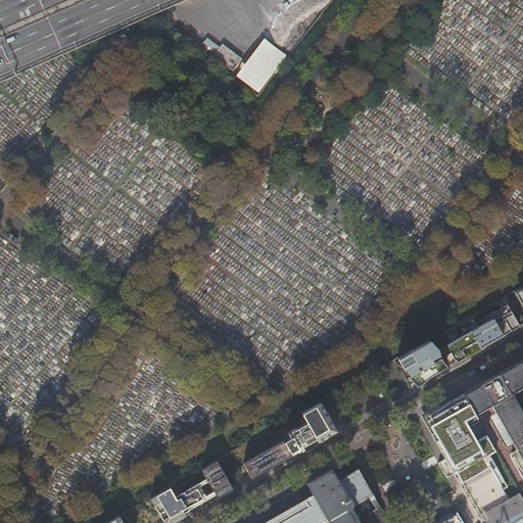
[(215,57),(259,91),(299,39),(274,20),(241,60),(223,46),(215,57)]
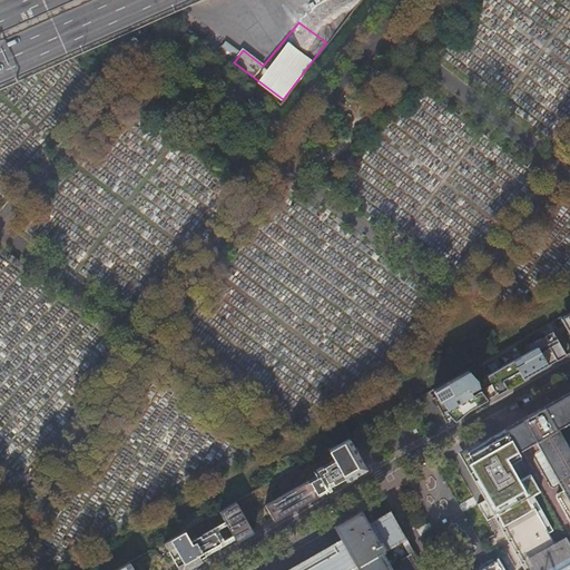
[(224,41),(220,47),(232,55),(235,49),(224,41)]
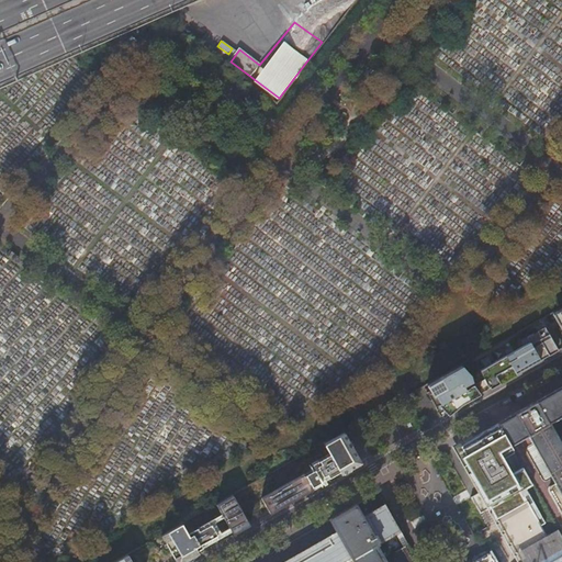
[(480,370),(486,385),(491,389),(558,350),(549,334),(538,340),(536,337),(536,338),(534,334),(521,340),(524,346),(514,351),(512,346),(505,350),(507,355),(492,363),(487,357),(481,360),(485,368),(480,370)]
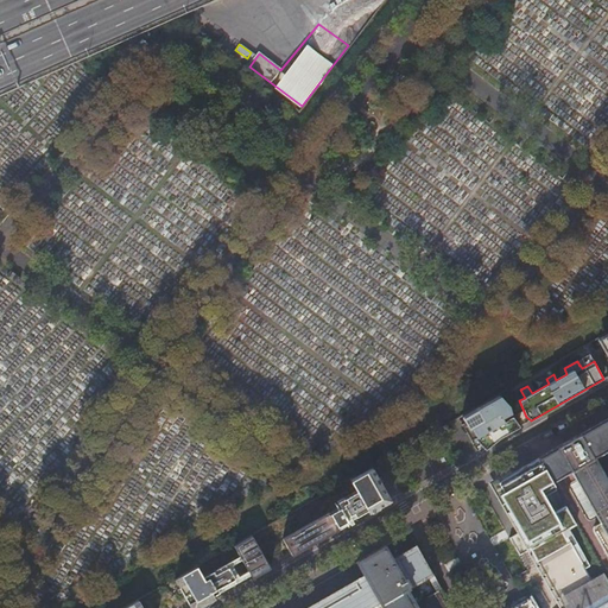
[(508,405),(502,398),(472,416),(476,424),(479,423),(485,432),(488,435),(492,438),(498,434),(514,425),(508,405)]
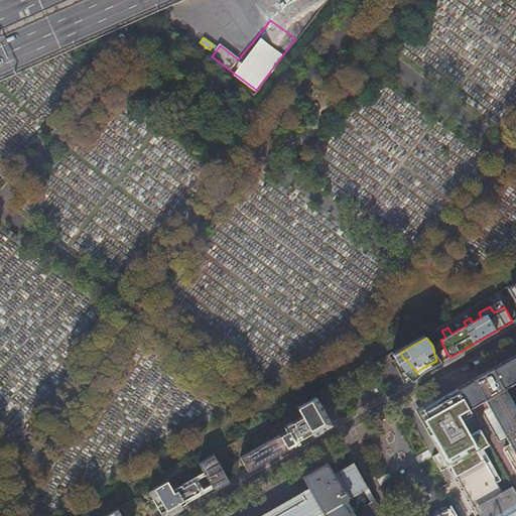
[(515,355),(515,356),(468,383),(458,389),(469,408),(484,400),(509,444),(504,447),(503,448),(503,449),(503,450),(515,473),(515,409),(504,389),(515,381),(515,355)]
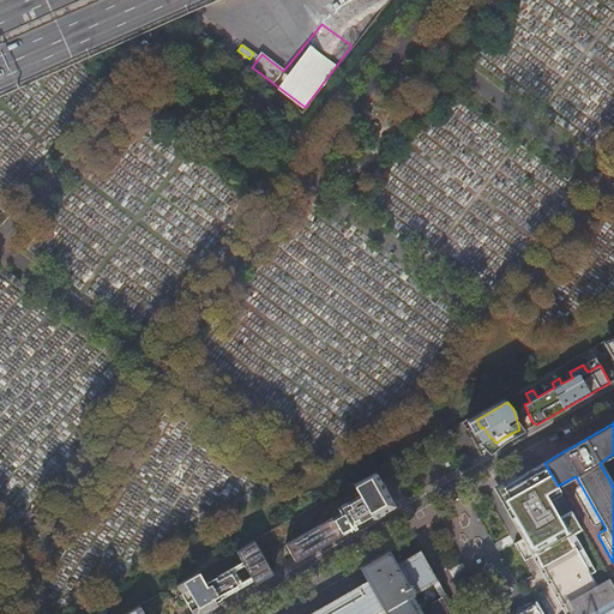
[(529,552),(578,524),(558,486),(545,463),(495,491),(529,552)]
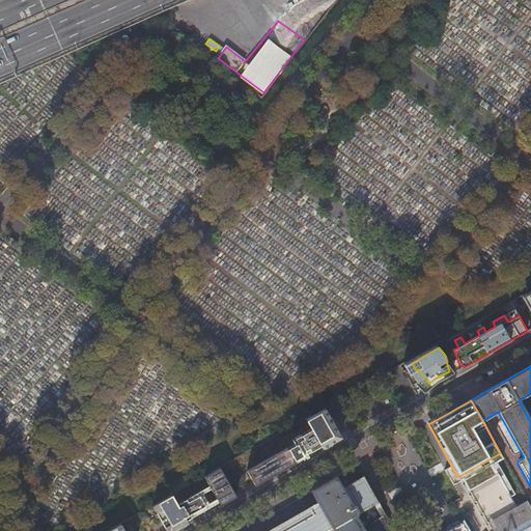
[(325,408),(306,419),(313,434),(322,447),(336,440),(341,437),(337,428),(329,415),(325,408)]
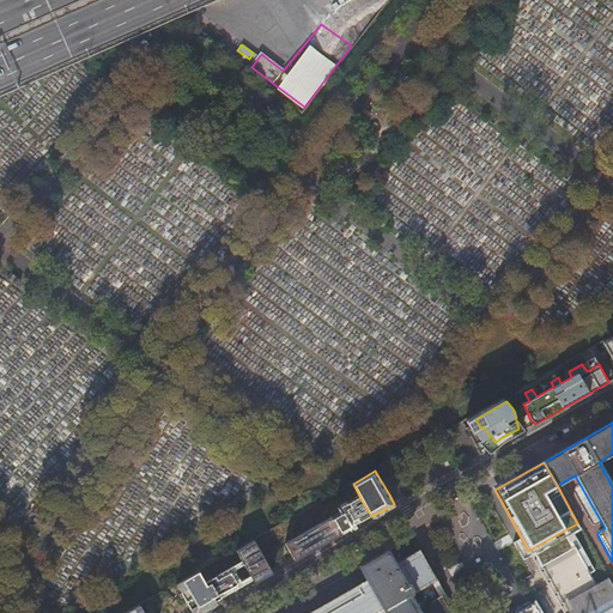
[(365,526),(371,516),(362,501),(353,504),(356,509),(365,526)]
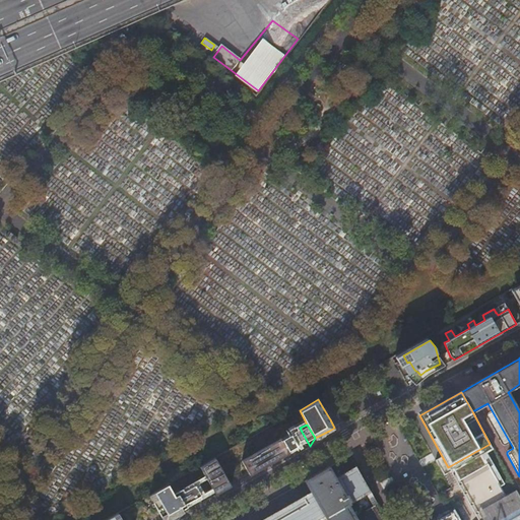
[(310,446),(302,432),(255,459),(262,472),(288,457),(310,446)]
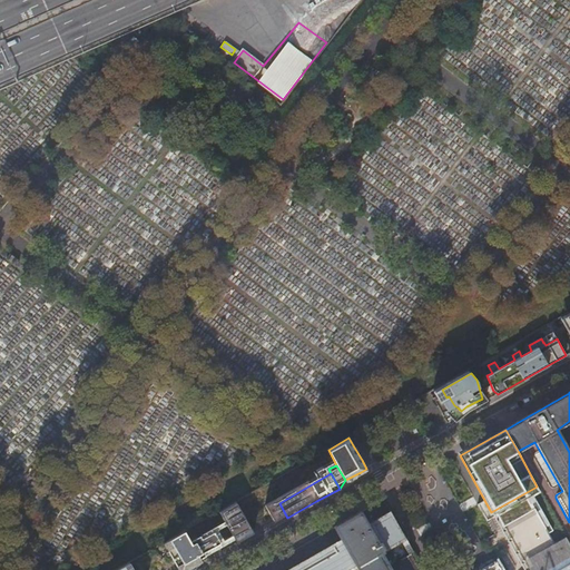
[(547,569),(569,557),(569,544),(537,487),(491,512),(524,569),(547,569)]
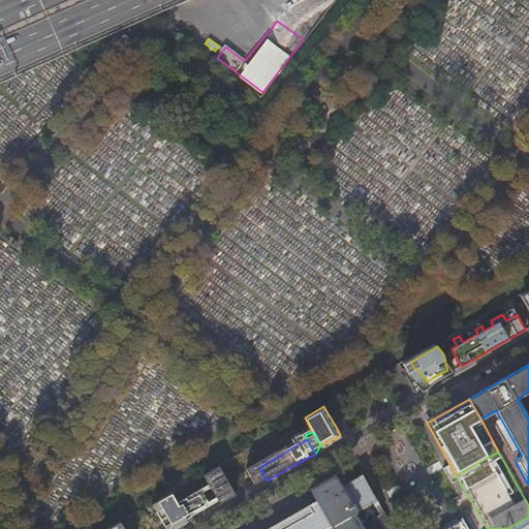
[(221,462),(204,471),(213,488),(215,491),(221,501),(222,503),(223,505),(241,495),(221,462)]
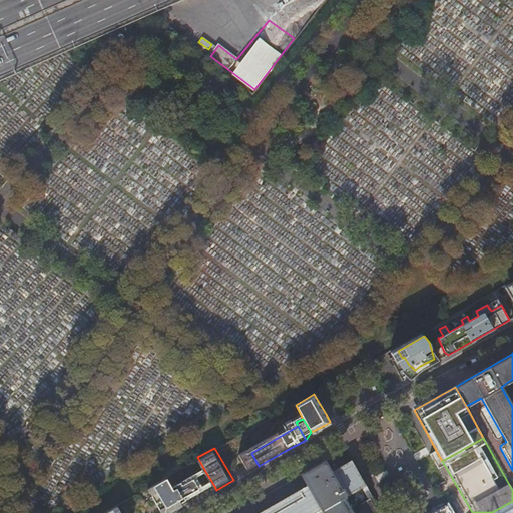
[(308,486),(322,510),(323,512),(353,512),(344,497),(365,485),(351,461),(331,472),(325,461),(301,474),(308,486)]
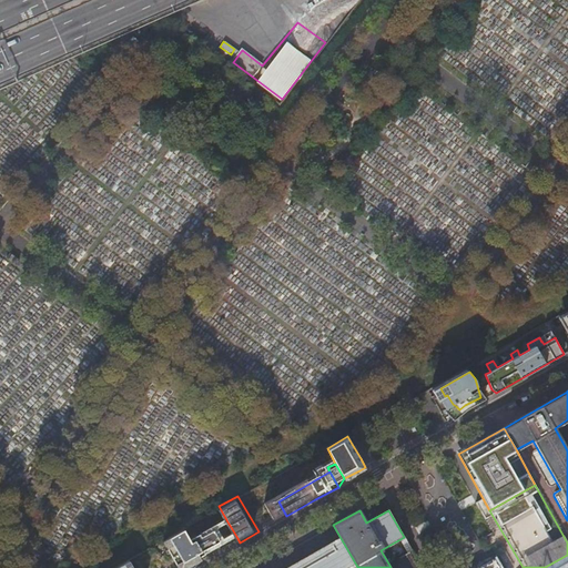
[(204,561),(239,540),(237,538),(229,543),(222,533),(231,527),(229,524),(195,544),(204,561)]
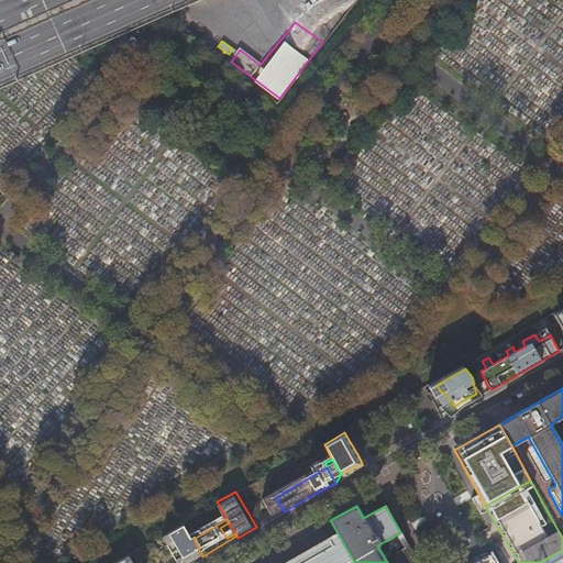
[(194,562),(203,558),(183,520),(162,532),(178,562),(194,562)]
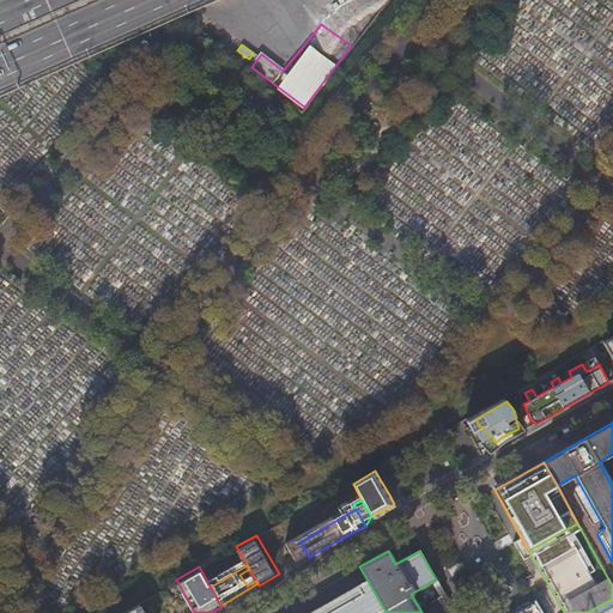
[(377,612),(384,610),(368,581),(309,612),(377,612)]
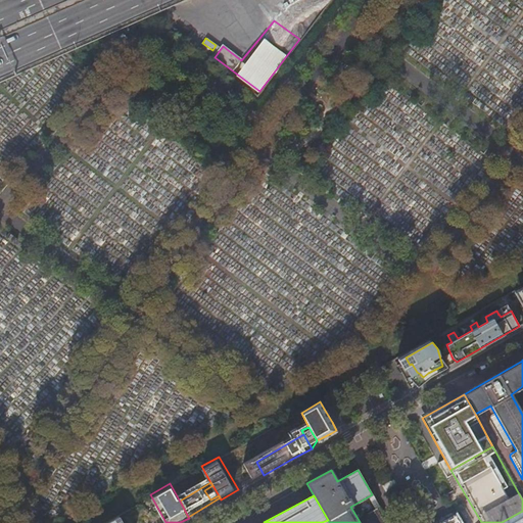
[(386,522),(378,508),(369,513),(372,518),(368,520),(370,522),(386,522)]
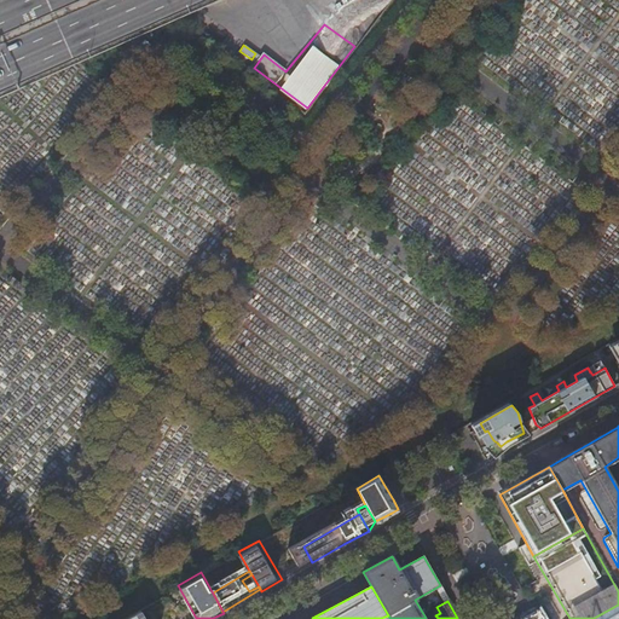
[(544,618),(538,608),(518,618),(618,618),(618,605),(594,618),(544,618)]
